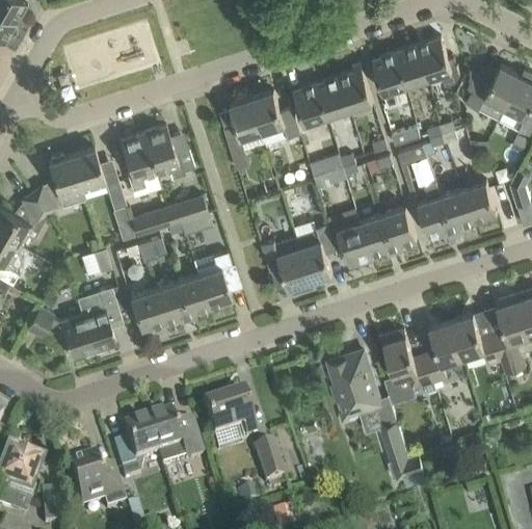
[(0,0),(0,17),(17,26),(27,6),(17,0),(0,0)]
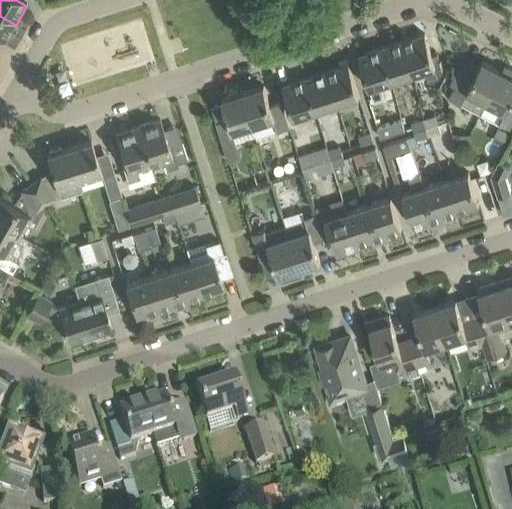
[(16,25),(0,16),(0,41),(4,44),(16,25)]
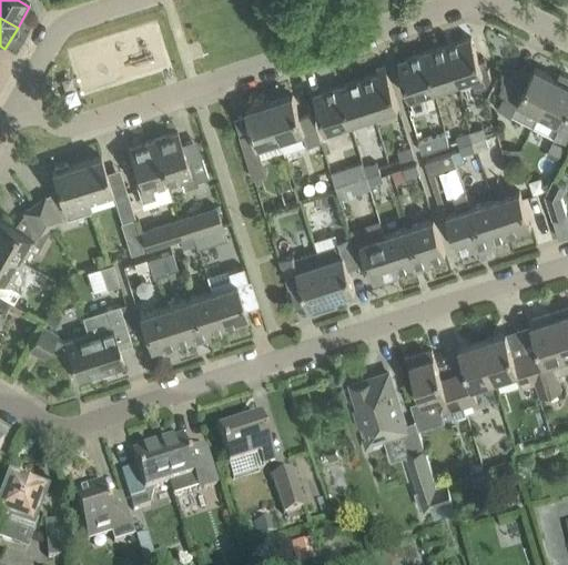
[(472,41),(447,49),(458,86),(472,81),(475,93),(486,90),(492,81),(486,63),(479,64),(472,41)]
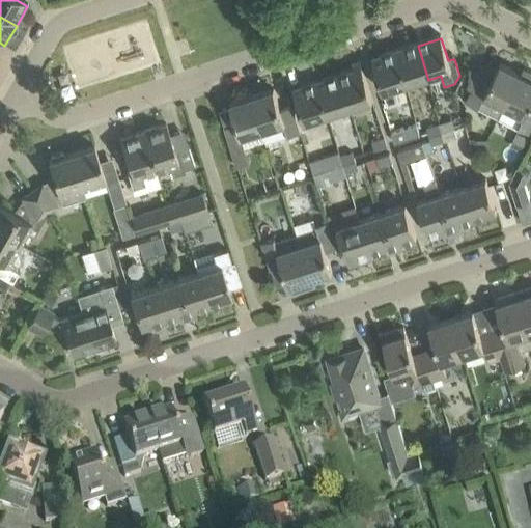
[(418,46),(395,53),(407,87),(428,80),(418,46)]
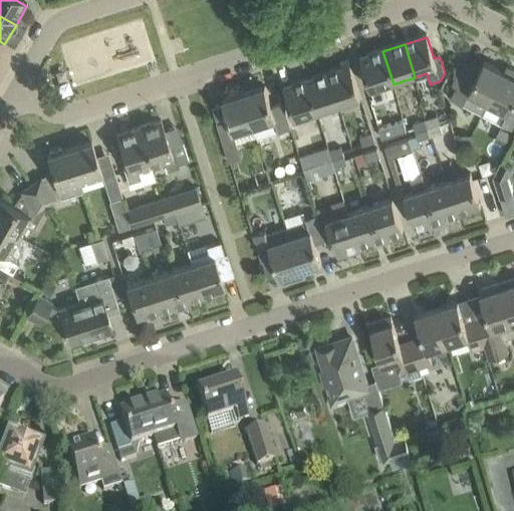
[(394,84),(382,51),(360,58),(366,77),(375,105),(387,102),(382,88),(394,84)]
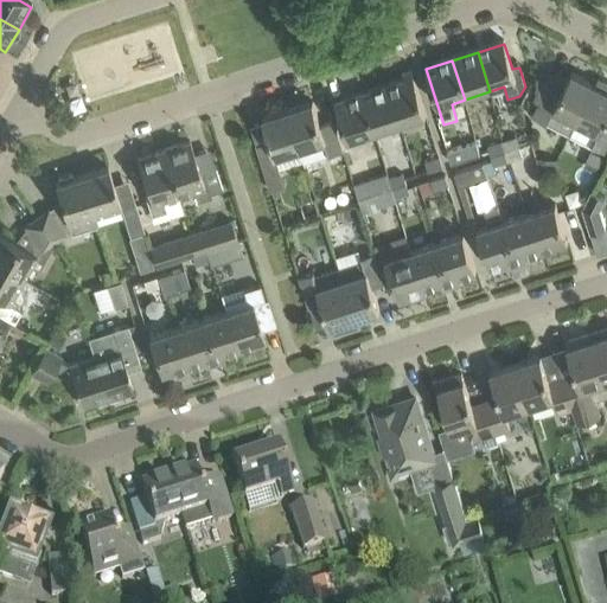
[(404,82),(388,88),(400,126),(426,117),(419,96),(411,74),(402,76),(404,82)]
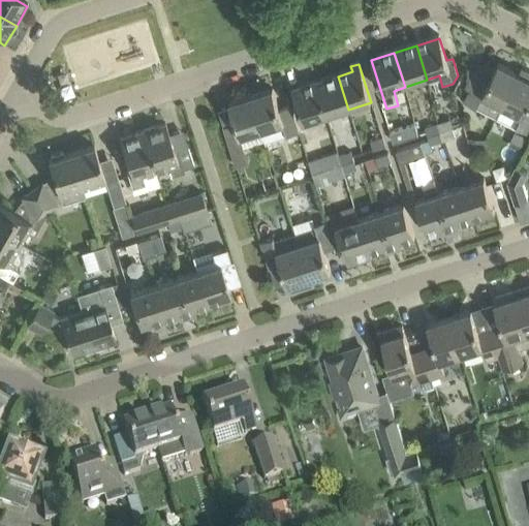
[(465,104),(496,120),(502,109),(519,76),(498,66),(493,76),(476,68),(465,91),(470,94),(468,98),(465,104)]
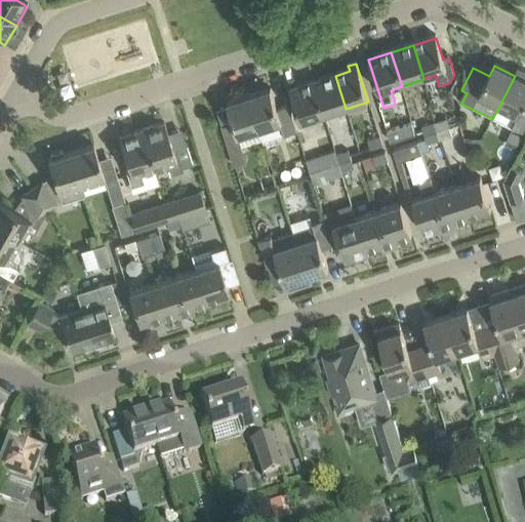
[(498,108),(492,119),(523,135),(524,131),(524,75),(517,71),(515,76),(498,108)]
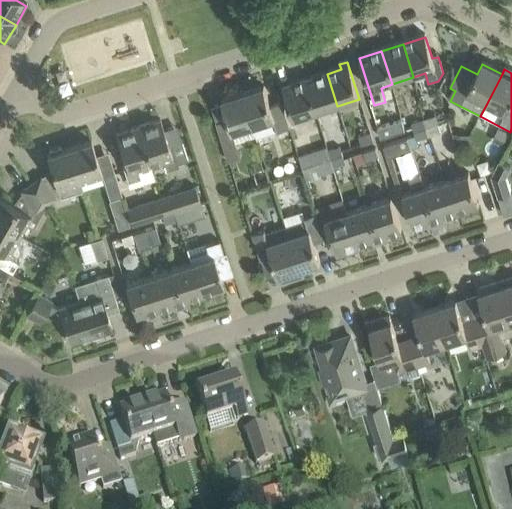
[(327,74),(305,81),(315,113),(337,106),(327,74)]
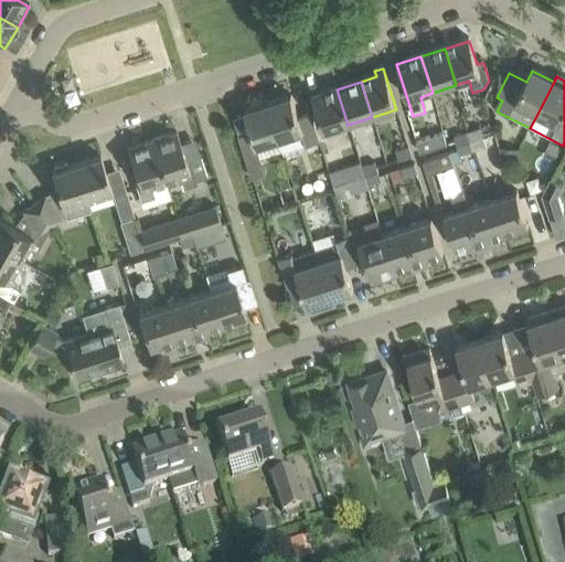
[(348,125),(337,89),(312,97),(323,133),(348,125)]
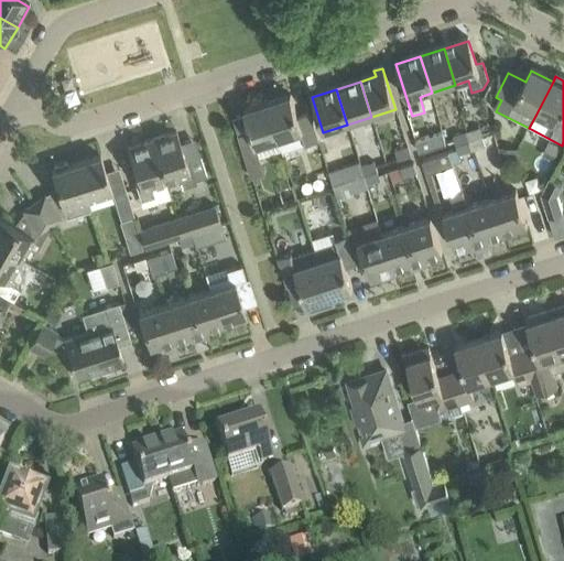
[(291,98),(268,105),(279,141),(301,133),(305,148),(318,143),(310,116),(297,119),(291,98)]
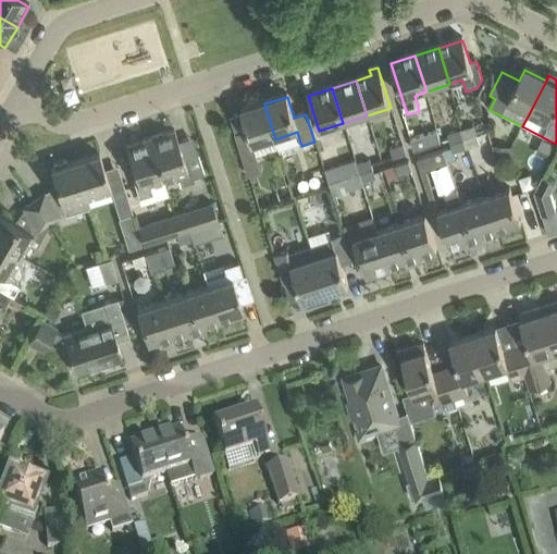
[(275,139),(264,103),(242,111),(248,133),(236,136),(245,164),(258,160),(254,146),(275,139)]
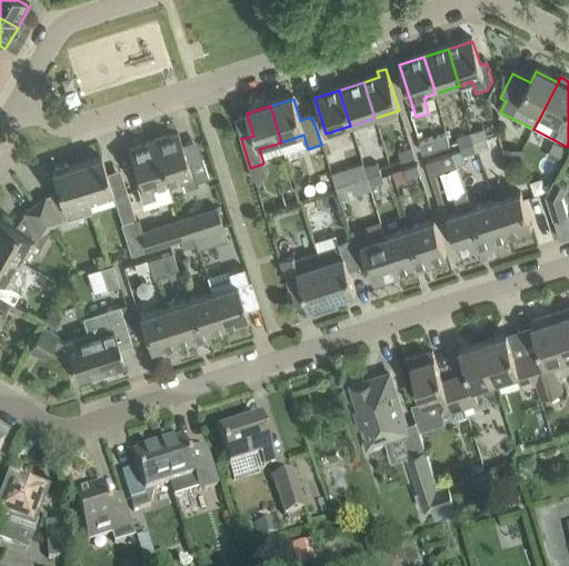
[(483,131),(471,136),(473,146),(487,141),(483,131)]
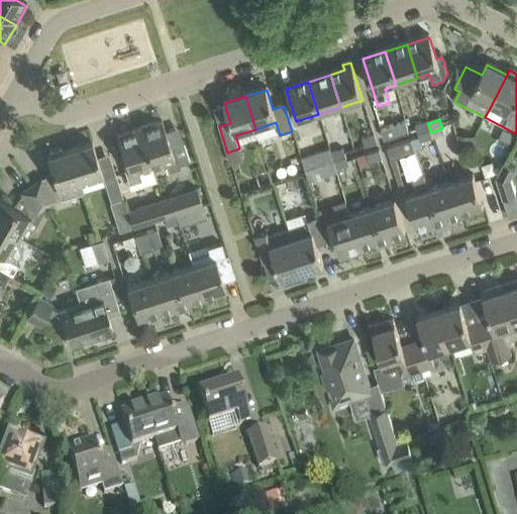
[(162,123),(139,130),(150,169),(164,165),(168,175),(180,171),(174,149),(171,150),(162,123)]
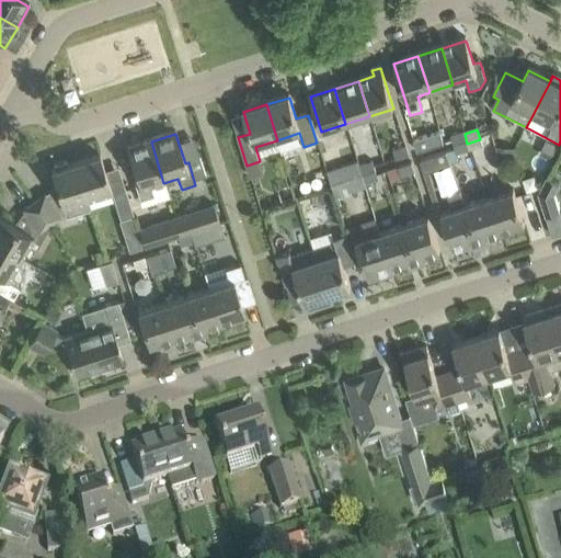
[(467,144),(465,134),(450,138),(454,147),(467,144)]
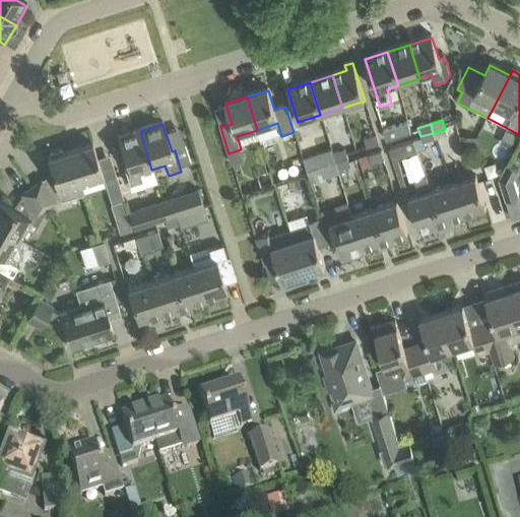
[(384,132),(387,143),(411,135),(408,125),(384,132)]
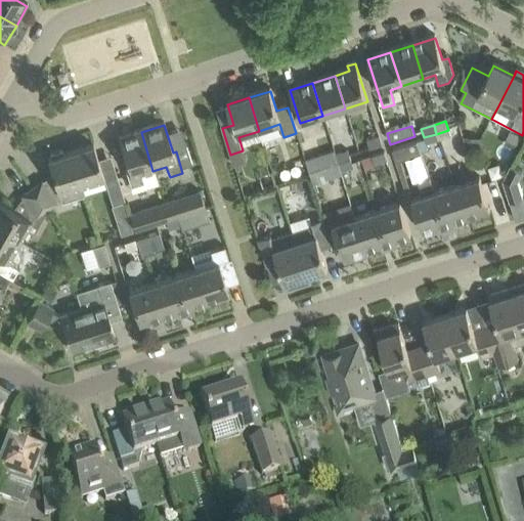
[(448,130),(436,134),(439,142),(450,138),(448,130)]
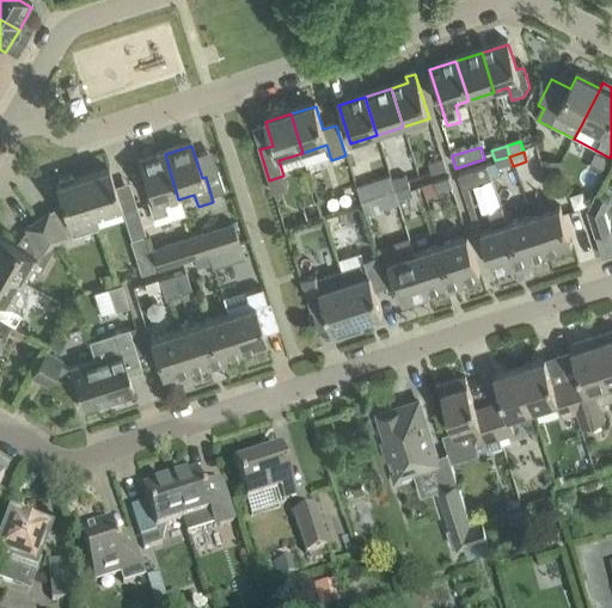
[(178,200),(165,154),(138,163),(148,195),(145,196),(153,221),(167,216),(164,204),(178,200)]
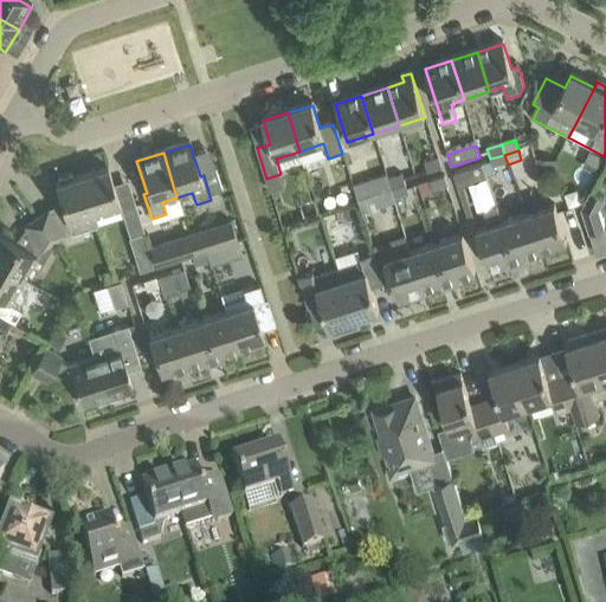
[(504,155),(490,159),(492,169),(508,164),(504,155)]
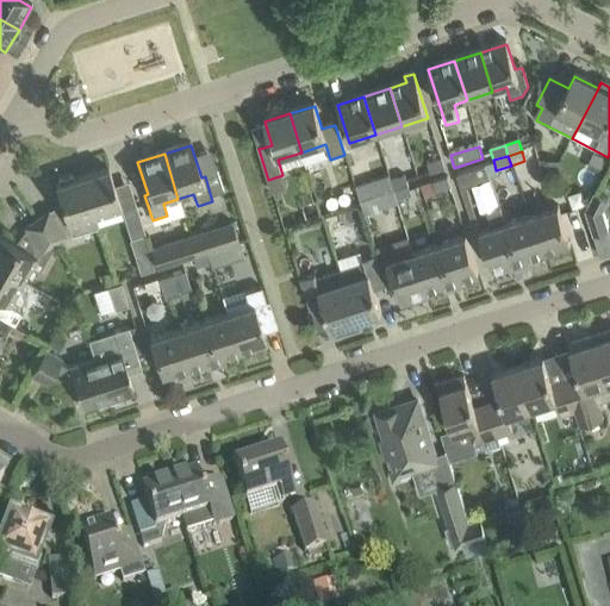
[(595,156),(586,170),(591,173),(602,179),(608,167),(609,163),(595,156)]
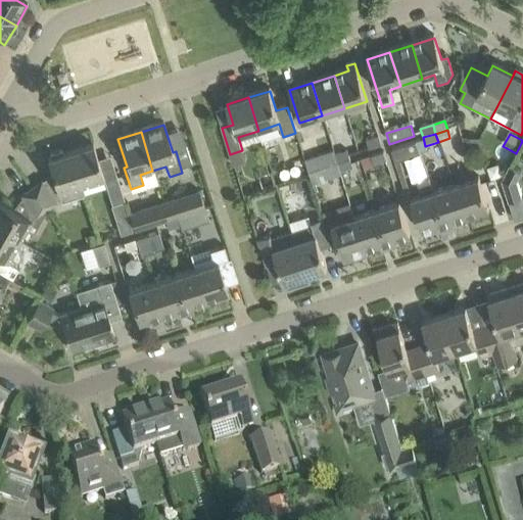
[(366,142),(369,150),(381,146),(378,138),(366,142)]
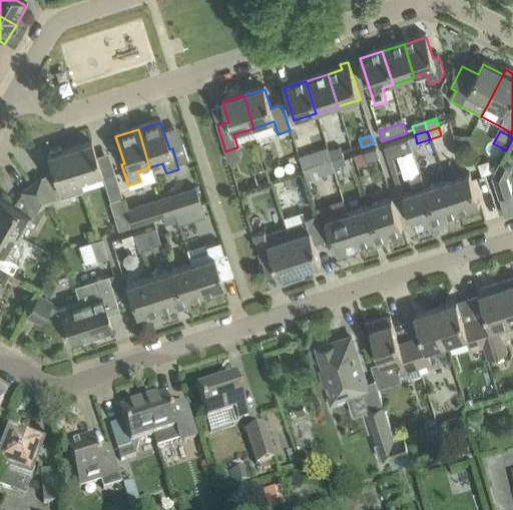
[(412,151),(408,142),(408,141),(384,148),(388,161),(412,153),(412,151)]
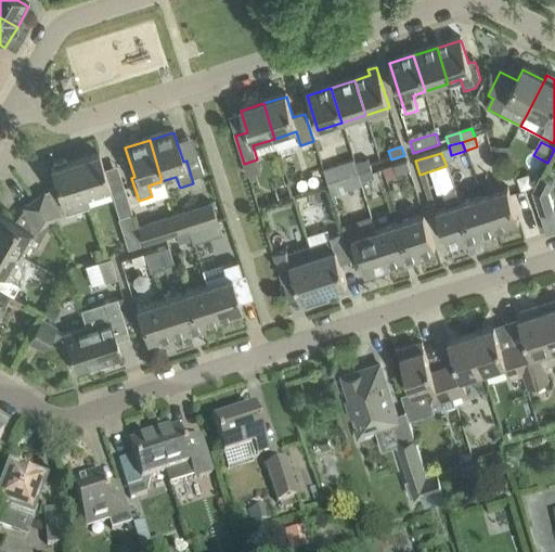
[(86,200),(111,192),(99,155),(75,164),(86,200)]
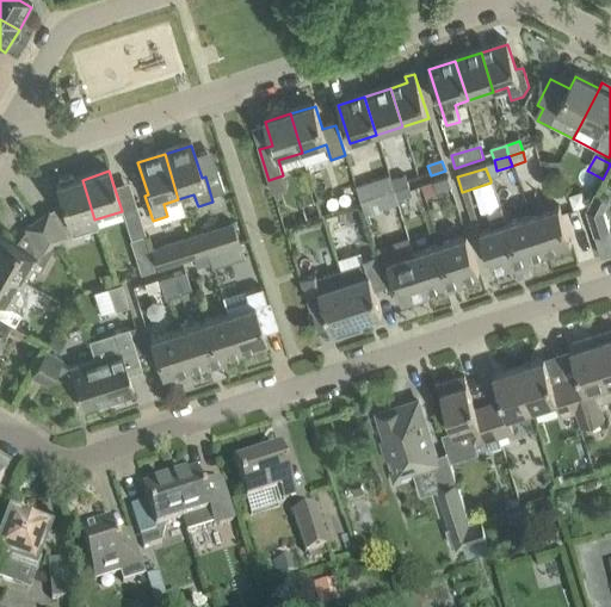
[(49,214),(37,222),(54,246),(66,239),(66,237),(71,235),(72,239),(98,230),(94,220),(82,180),(74,183),(73,178),(59,183),(60,186),(55,189),(63,214),(51,218),(49,214)]
